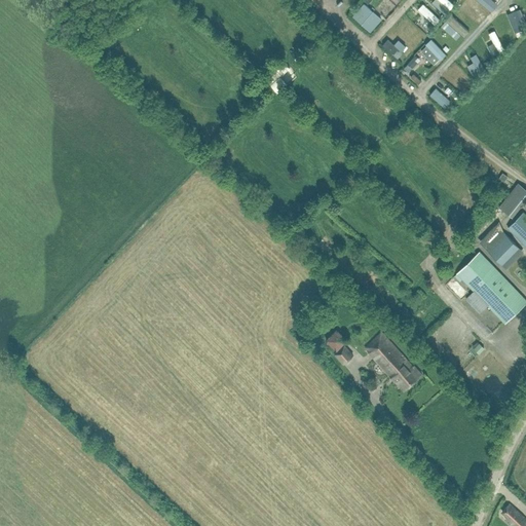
[(256,50),(263,59),(271,52),(264,43),(256,50)]
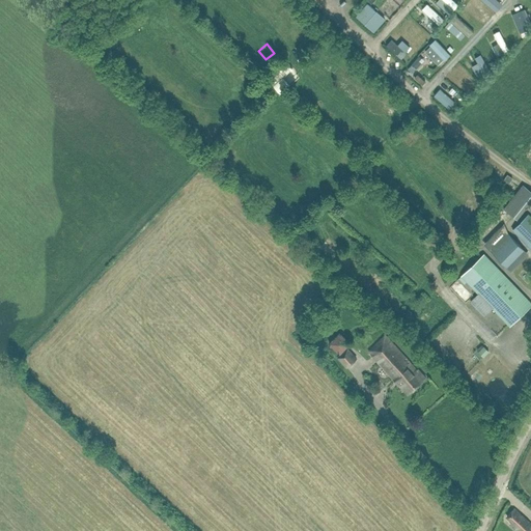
[(310,81),(303,88),(311,96),(318,89),(310,81)]
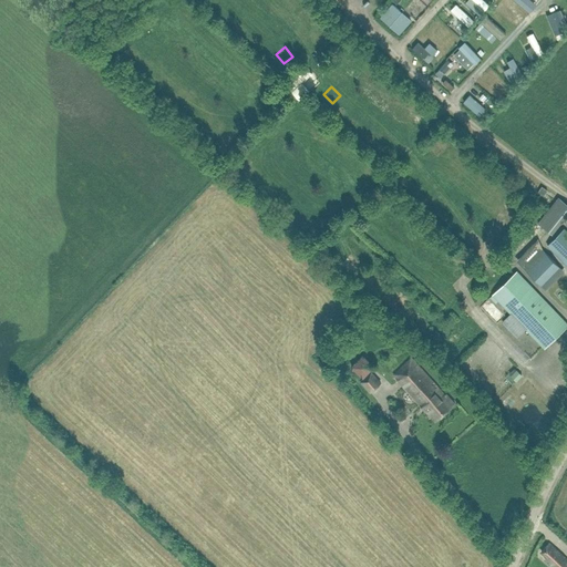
[(250,153),(244,160),(256,172),(263,164),(250,153)]
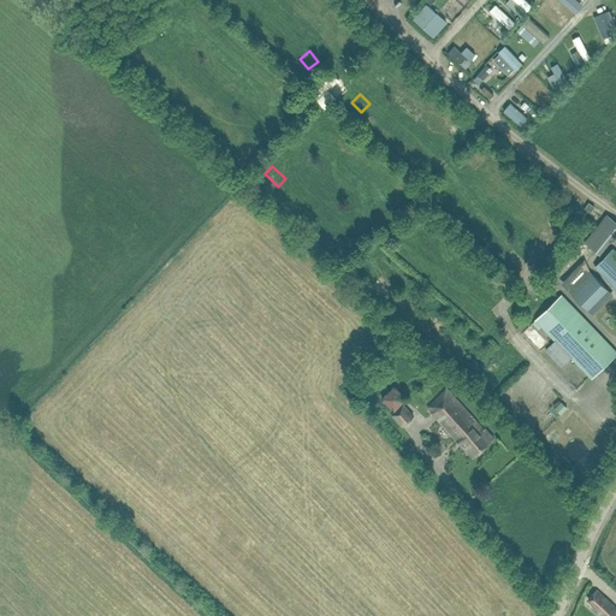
[(587,243),(600,254),(610,241),(615,232),(615,220),(606,213),(605,214),(584,241),(587,243)]
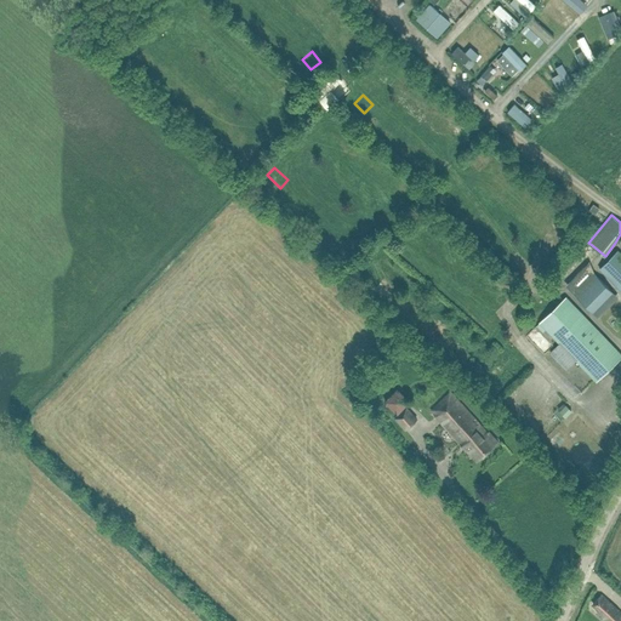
[(620,254),(617,250),(599,268),(620,289),(620,254)]
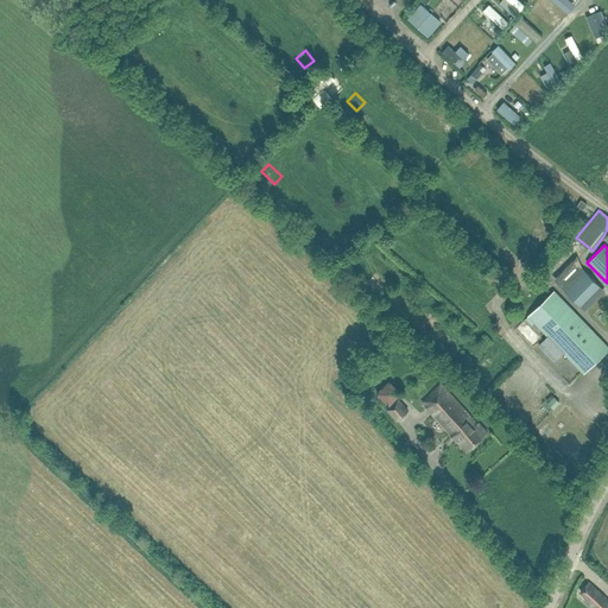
[(601,285),(582,267),(562,287),(581,305),(601,285)]
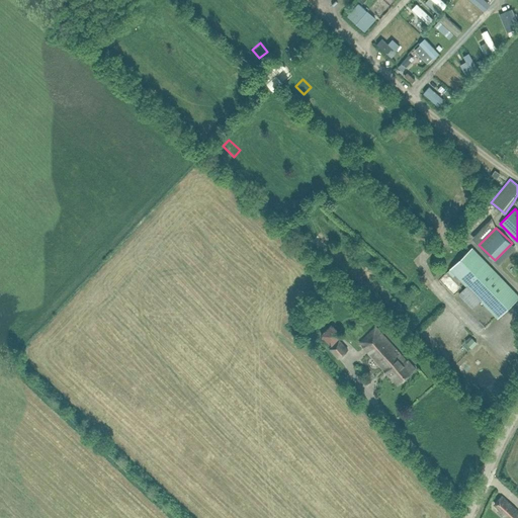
[(517,296),(517,294),(471,248),(450,269),(497,318),(517,296)]
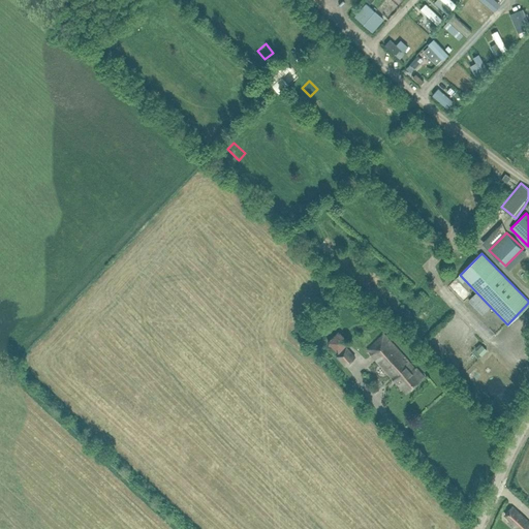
[(447,279),(442,282),(446,290),(452,287),(447,279)]
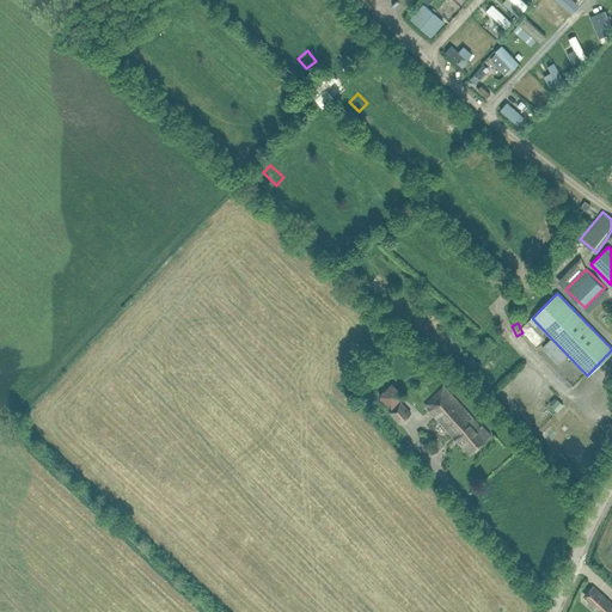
[(392,408),(404,393),(392,383),(380,396),(392,408)]
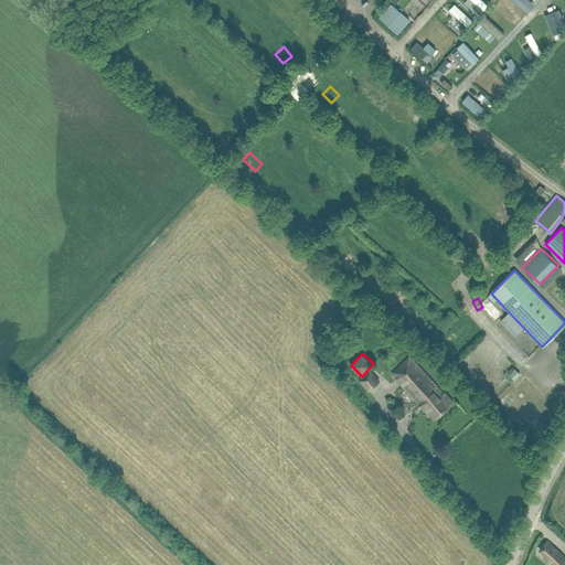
[(392,373),(434,419),(454,402),(445,392),(444,393),(409,356),(392,373)]
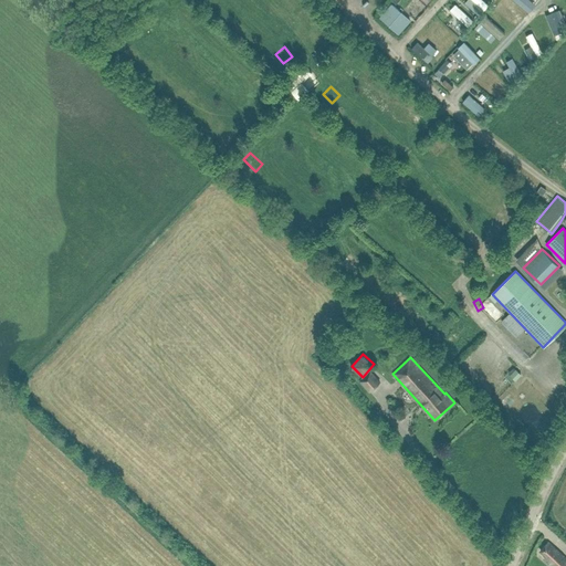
[(379,383),(369,371),(359,380),(370,391),(379,383)]
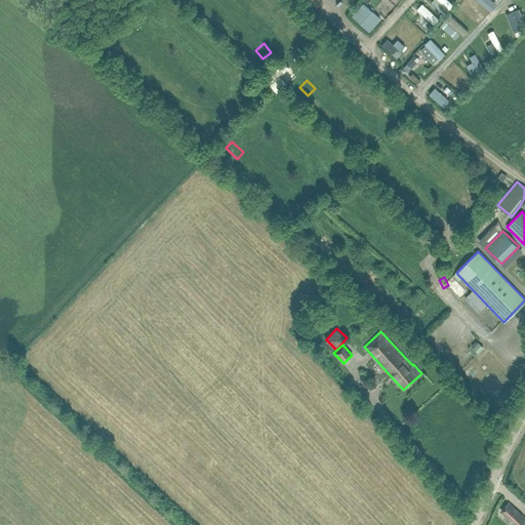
[(478,351),(484,358),(491,352),(485,345),(478,351)]
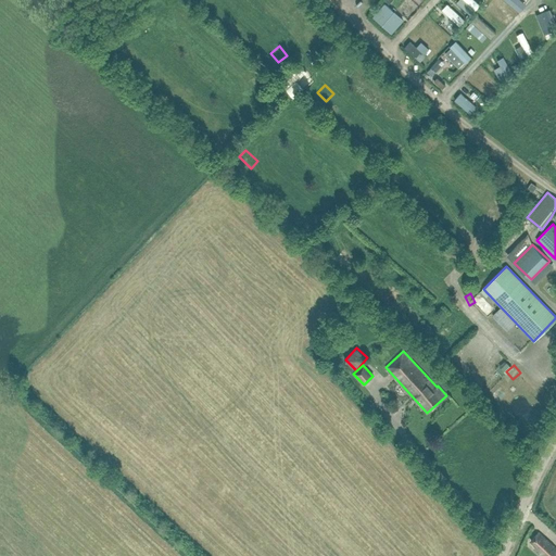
[(555,555),(555,547),(539,532),(531,540),(536,545),(534,548),(543,555),(555,555)]
